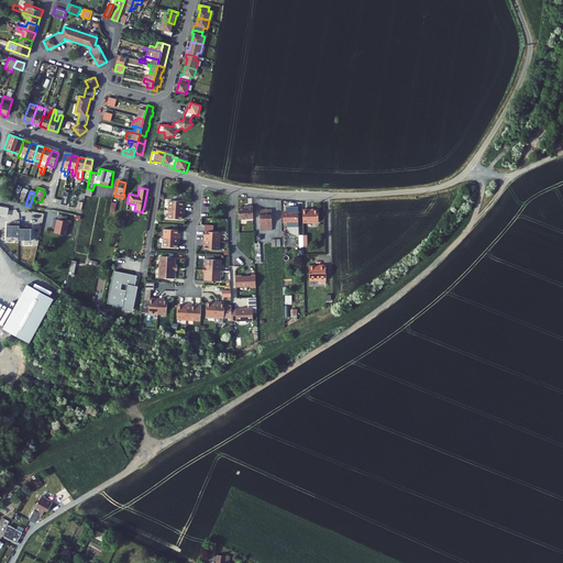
[(183,201),(168,200),(167,209),(184,210),(184,206),(181,206),(181,205),(183,201)]
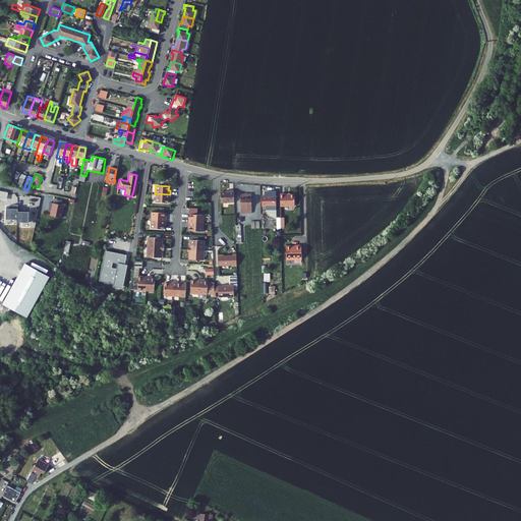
[(234,190),(229,191),(229,192),(226,192),(221,192),(221,203),(234,203),(234,190)]
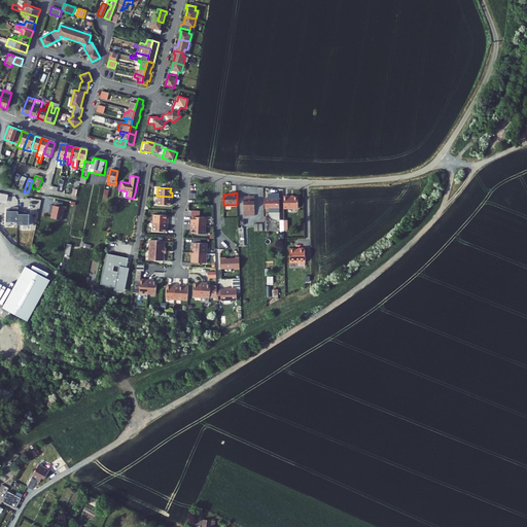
[(172,197),(156,196),(156,204),(170,205),(170,202),(170,200),(172,200),(172,197)]
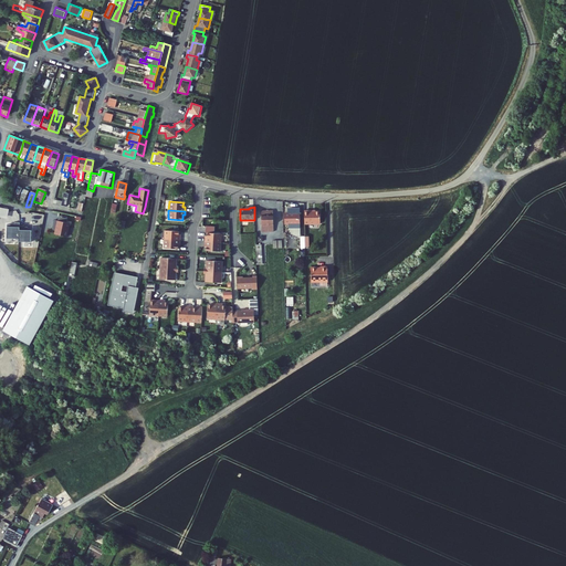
[(318,223),(318,211),(307,211),(307,210),(302,210),(303,223),(318,223)]
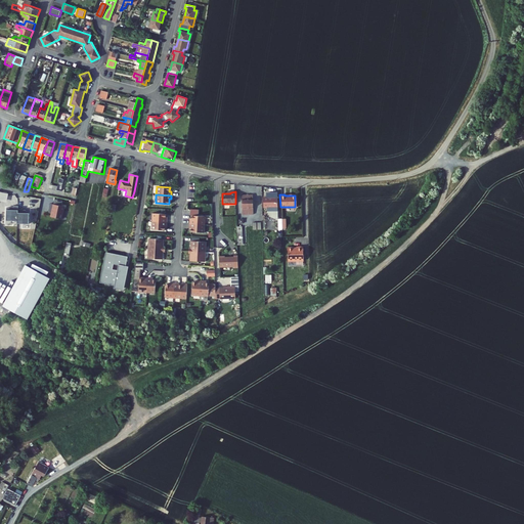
[(253,216),(252,195),(242,195),(243,214),(249,214),(249,216),(253,216)]
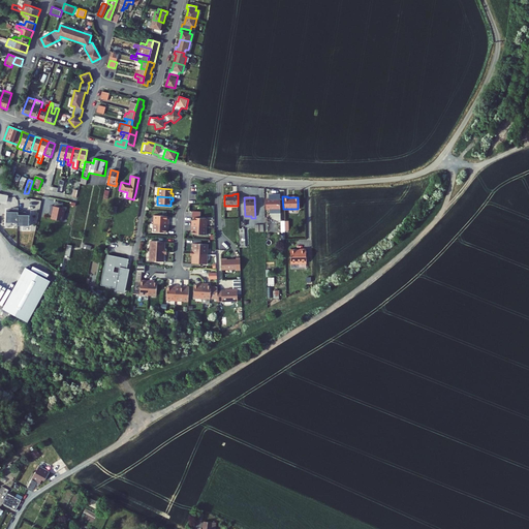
[(279,212),(279,198),(267,198),(266,208),(269,208),(269,212),(279,212)]
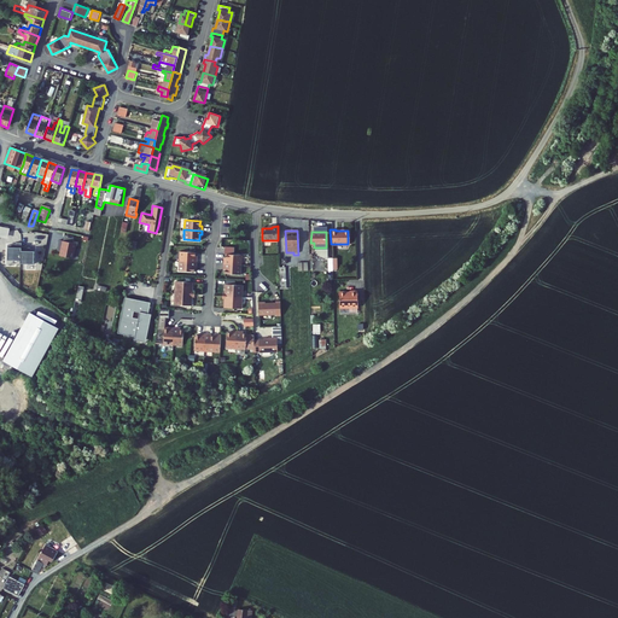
[(75,245),(63,242),(62,246),(62,249),(62,250),(60,251),(59,257),(73,260),(75,245)]
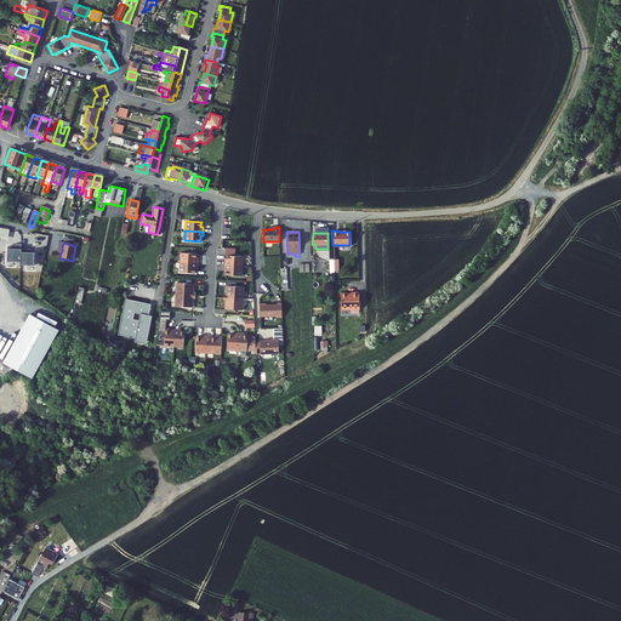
[(21,248),(21,245),(16,245),(16,246),(16,248),(12,248),(7,248),(7,262),(21,263),(21,251),(21,248)]
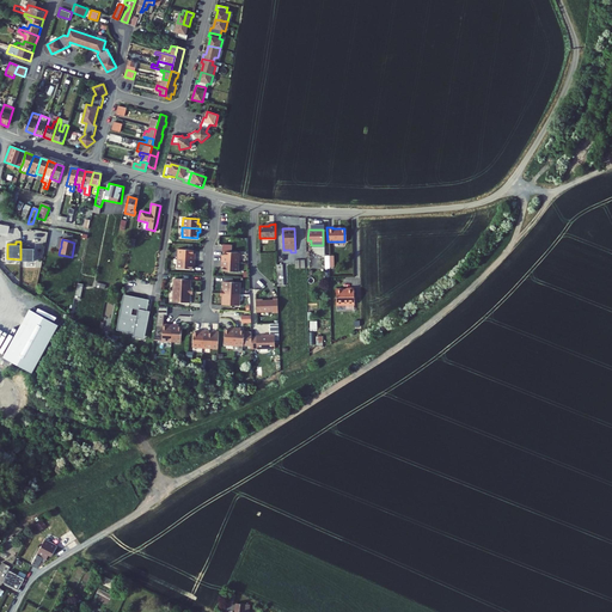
[(26,244),(20,244),(20,248),(20,259),(20,262),(34,263),(34,248),(30,248),(26,248),(26,246),(26,244)]
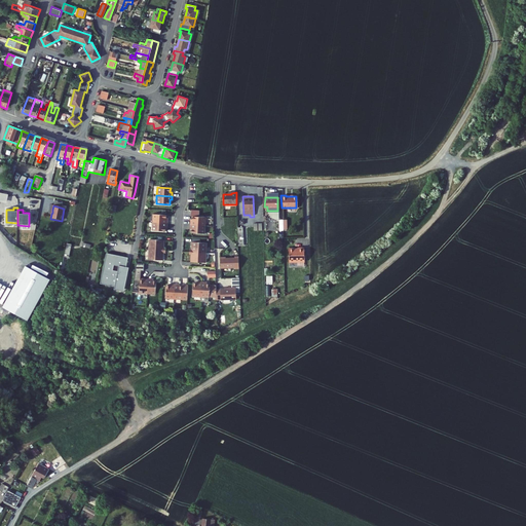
[(165,214),(152,213),(152,221),(166,222),(166,219),(165,219),(165,217),(165,214)]
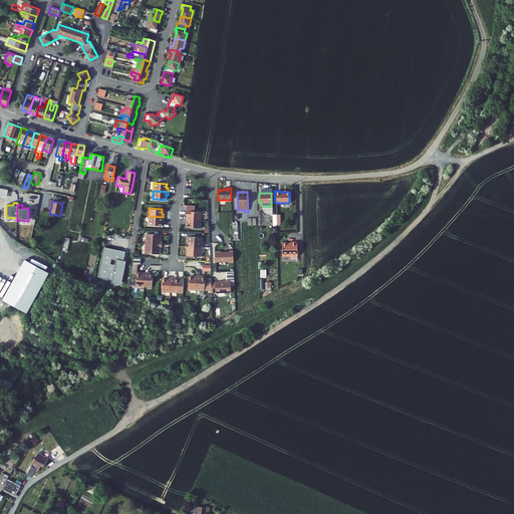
[(186,219),(200,220),(201,212),(188,211),(188,214),(188,215),(186,215),(186,219)]
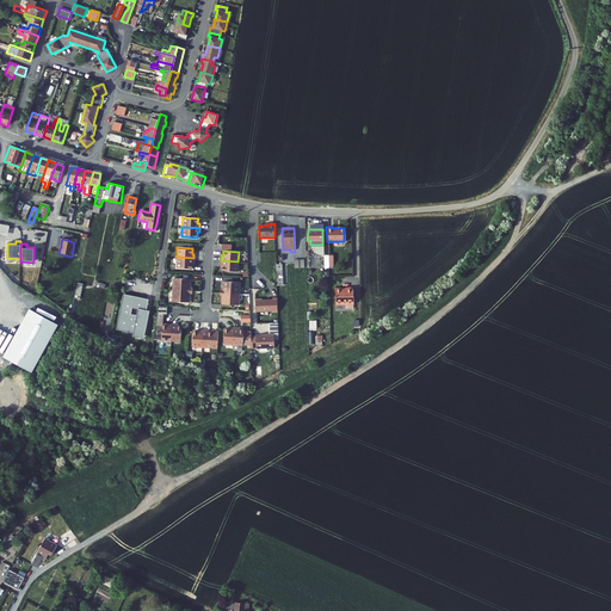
[(193,258),(177,257),(176,266),(191,267),(191,264),(191,263),(193,263),(193,258)]
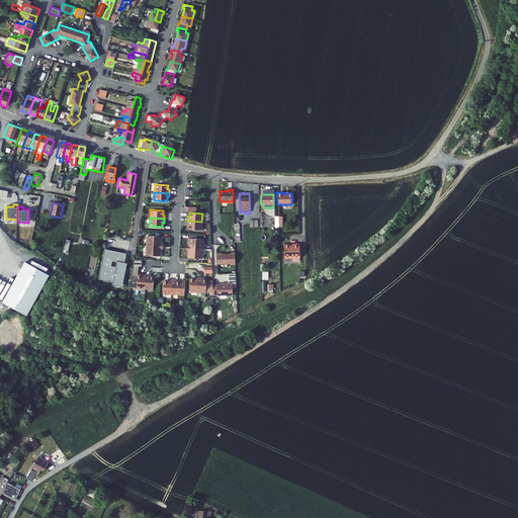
[(188,229),(201,230),(201,222),(187,221),(187,224),(188,225),(188,226),(188,229)]
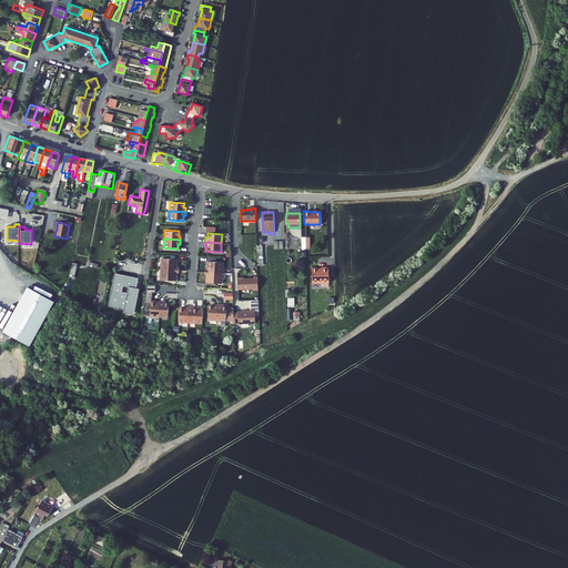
[(174,267),(175,259),(174,259),(168,257),(159,257),(159,267),(174,269),(174,267)]
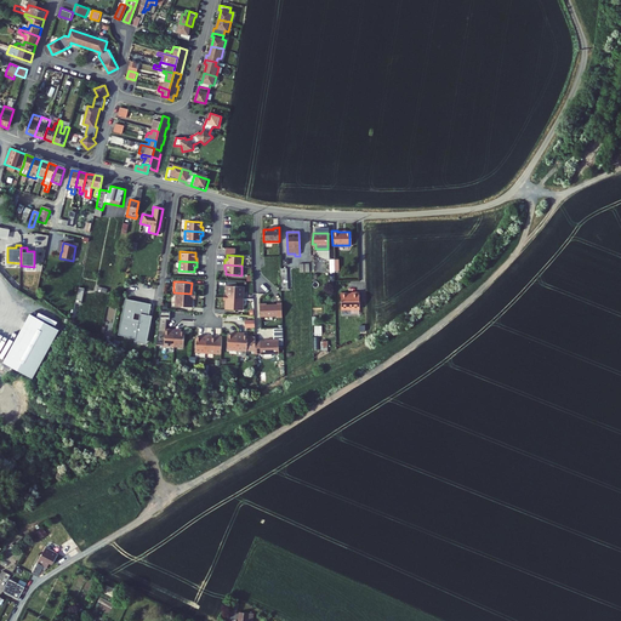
[(224,294),(224,296),(243,297),(243,285),(235,285),(226,284),(224,294)]
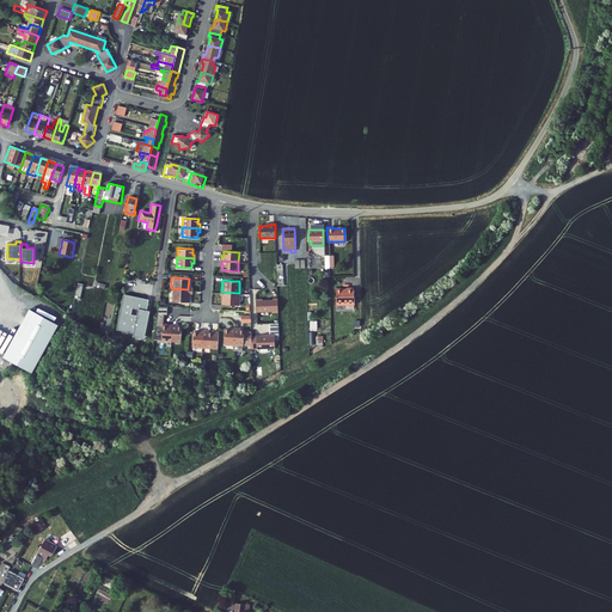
[(188,289),(171,288),(170,300),(187,301),(188,292),(188,289)]
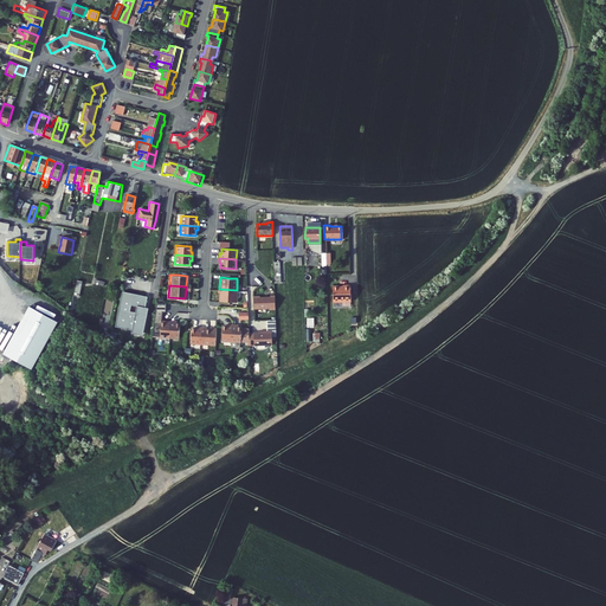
[(339,288),(331,288),(331,303),(349,303),(349,287),(342,287),(342,289),(339,289),(339,288)]
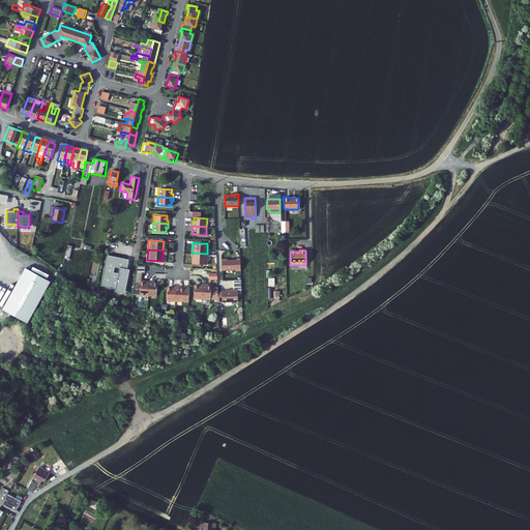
[(207,254),(192,253),(192,255),(192,263),(206,264),(207,254)]
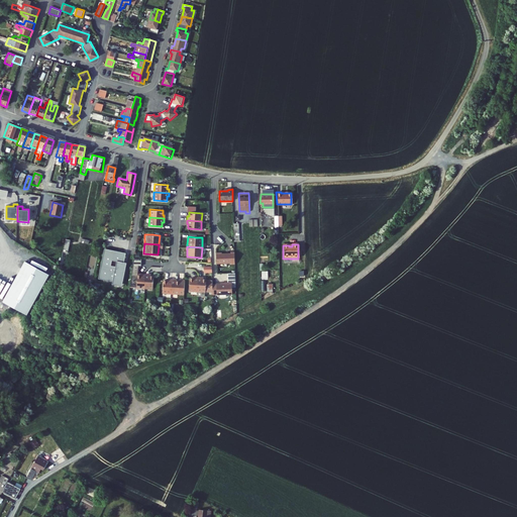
[(124,262),(125,252),(104,247),(98,277),(113,280),(122,282),(125,268),(122,268),(124,262)]
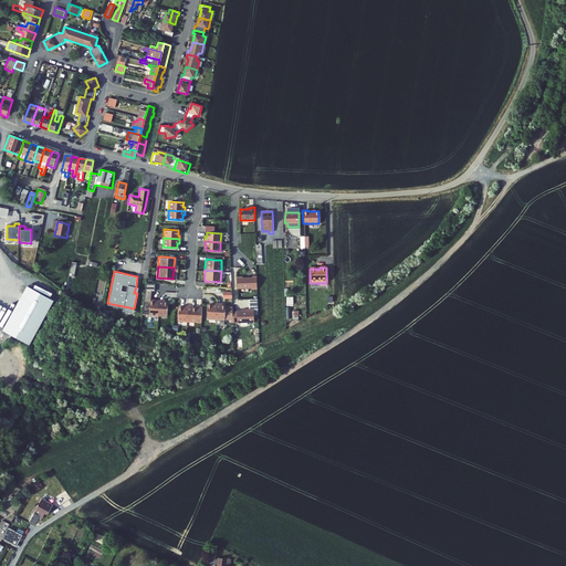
[(242,276),(236,276),(236,289),(251,287),(251,290),(257,290),(257,276),(251,276),(251,278),(242,278),(242,276)]
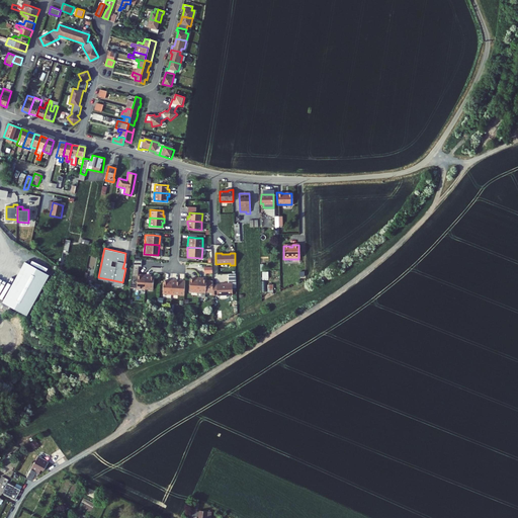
[(136,285),(136,286),(144,287),(145,272),(141,272),(141,274),(140,274),(137,273),(137,265),(141,265),(141,258),(134,257),(128,285),(136,285)]
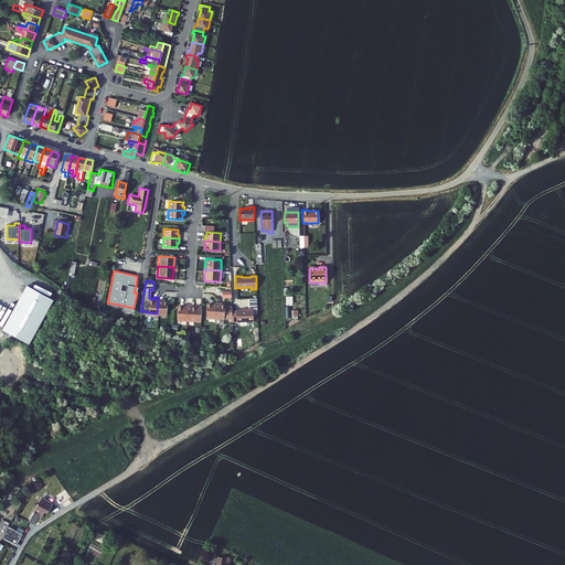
[(2,330),(29,344),(53,300),(27,286),(2,330)]
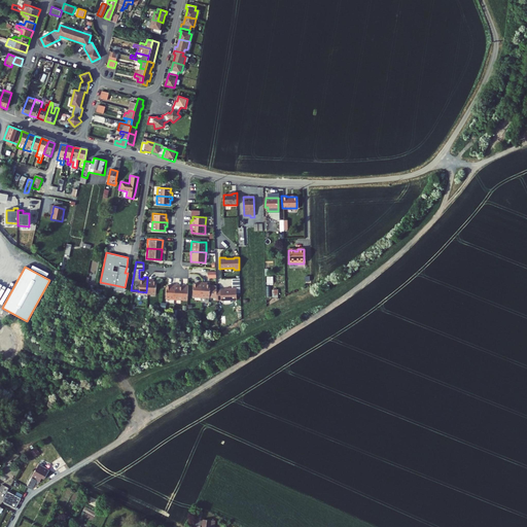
[(147,277),(146,292),(154,292),(155,279),(152,279),(150,279),(150,278),(147,277)]
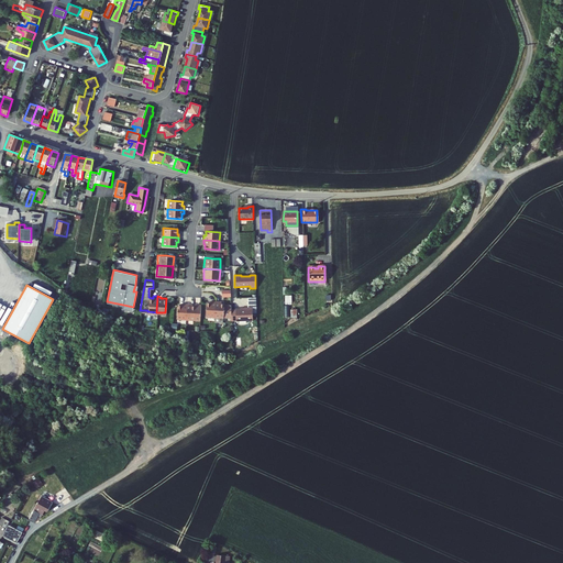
[(206,301),(205,316),(213,316),(214,300),(211,300),(211,301),(209,301),(206,301)]
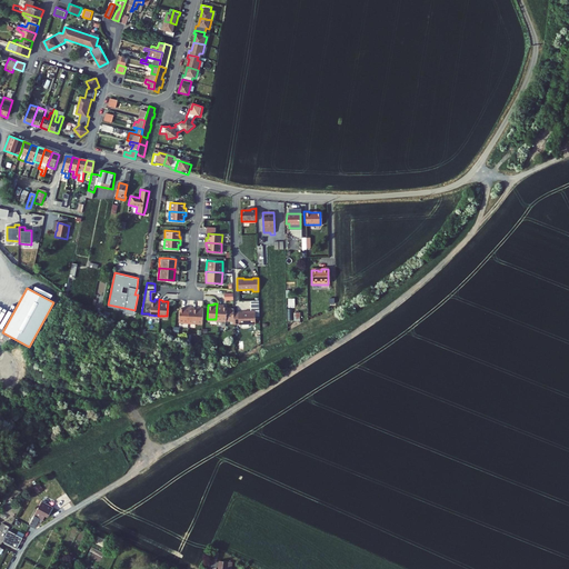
[(217,303),(216,319),(216,323),(225,325),(225,320),(226,306),(222,306),(221,306),(221,303),(217,303)]
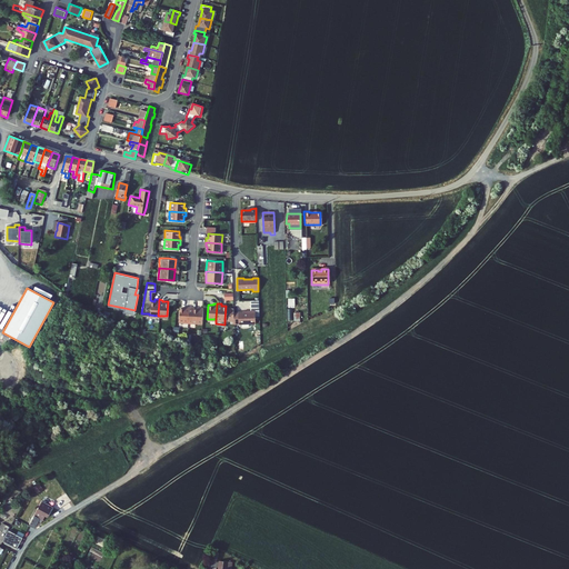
[(179,307),(178,321),(187,322),(188,306),(183,306),(183,308),(181,307),(179,307)]
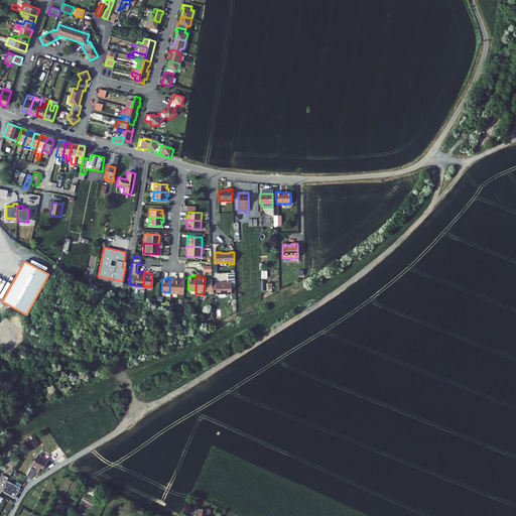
[(178,278),(178,279),(175,279),(173,279),(173,278),(170,277),(169,292),(182,293),(183,278),(178,278)]
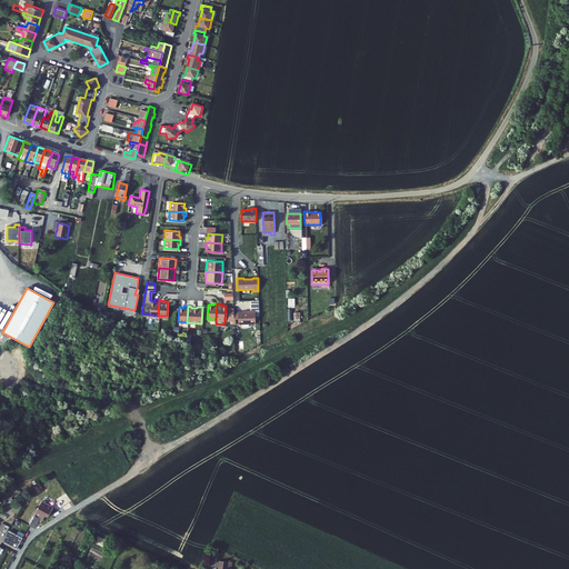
[(232,313),(232,325),(256,325),(255,311),(250,311),(250,312),(232,313)]
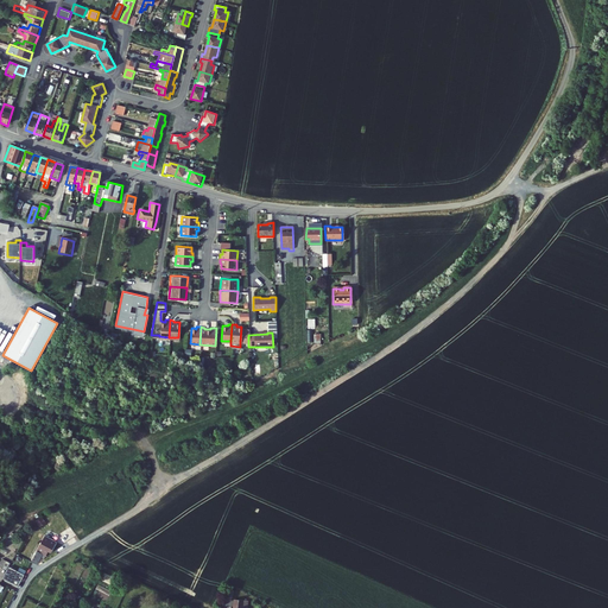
[(37,521),(40,526),(48,521),(43,517),(37,521)]
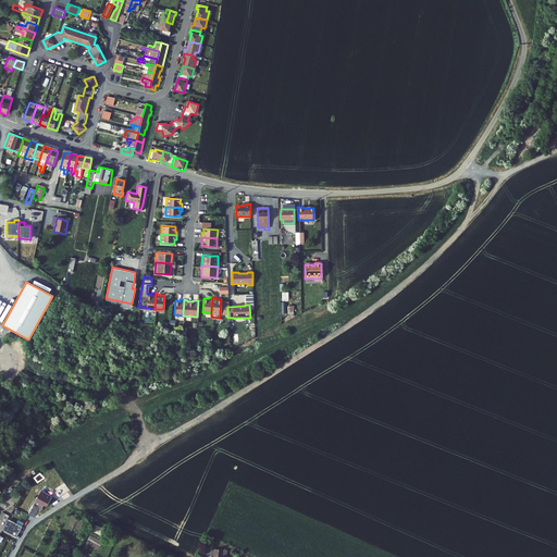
[(49,506),(53,495),(41,490),(29,514),(35,516),(39,507),(45,509),(46,505),(49,506)]
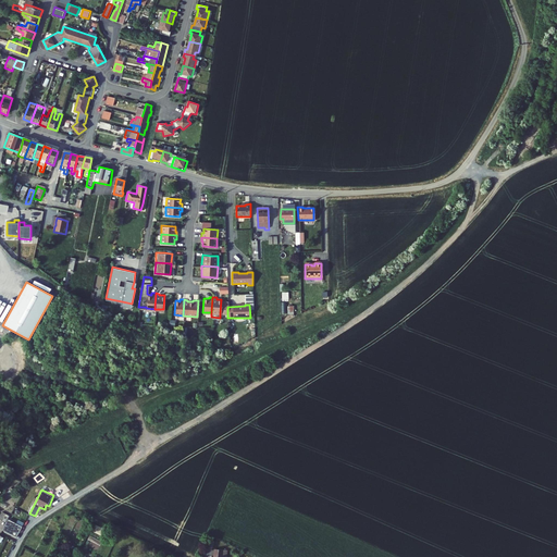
[(16,537),(23,525),(10,519),(3,530),(12,534),(16,537)]
